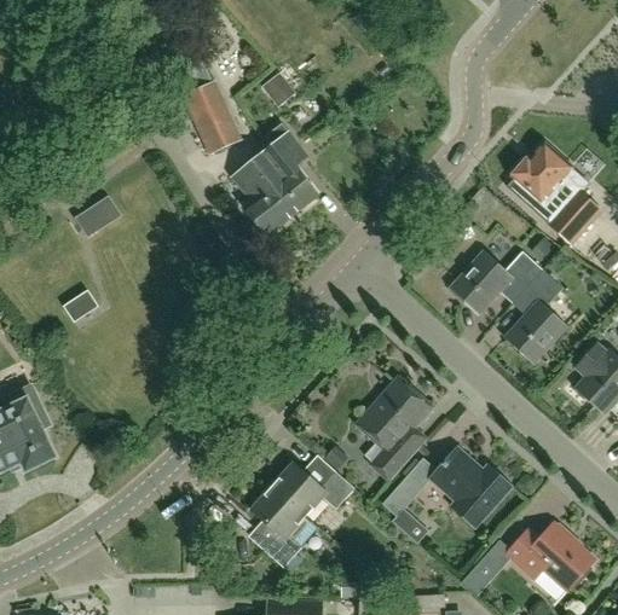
[(246,87),(261,131),(287,122),(281,106),(300,99),(289,70),(246,87)]
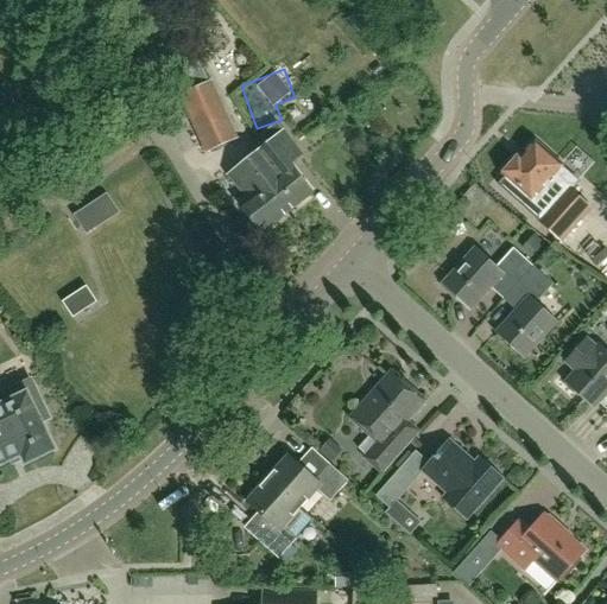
[(209,80),(208,81),(181,93),(207,148),(234,137),(209,80)]
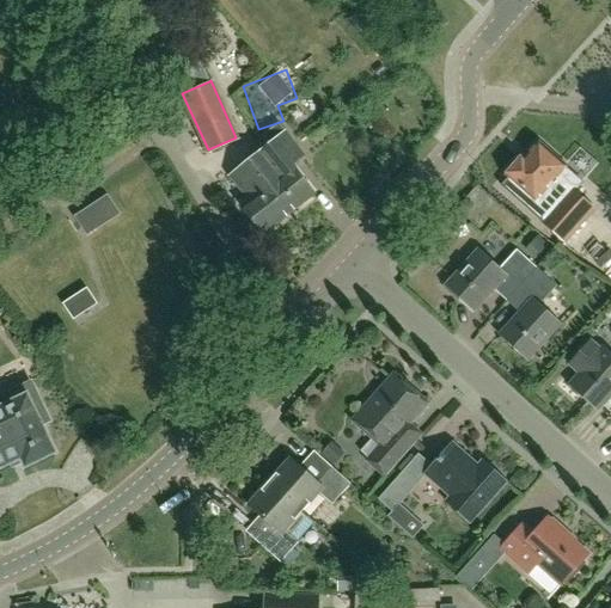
[(305,130),(311,139),(327,129),(321,120),(305,130)]
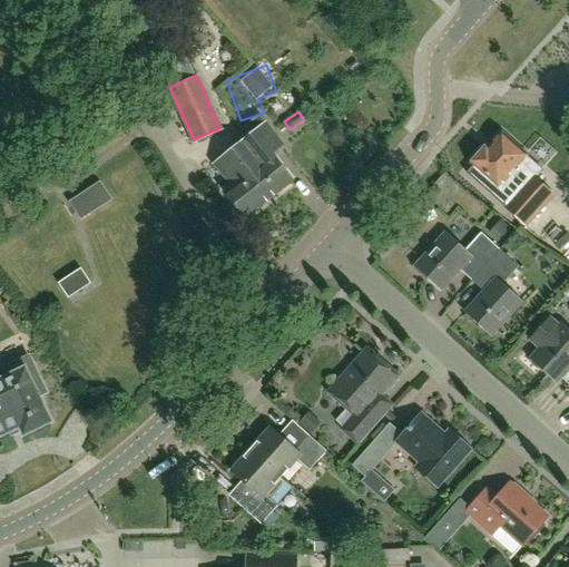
[(231,148),(268,197),(293,178),(272,150),(278,145),(270,134),(258,143),(251,133),(231,148)]
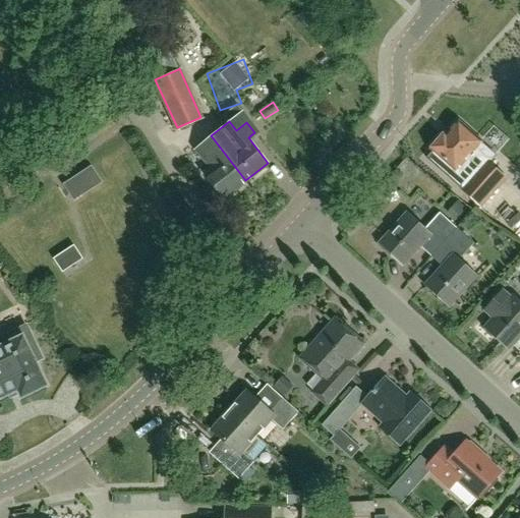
[(424,156),(448,175),(454,168),(460,161),(472,172),(459,187),(478,206),(504,176),(486,161),(493,155),(478,140),(457,121),(445,134),(442,131),(428,147),(431,149),(424,156)]
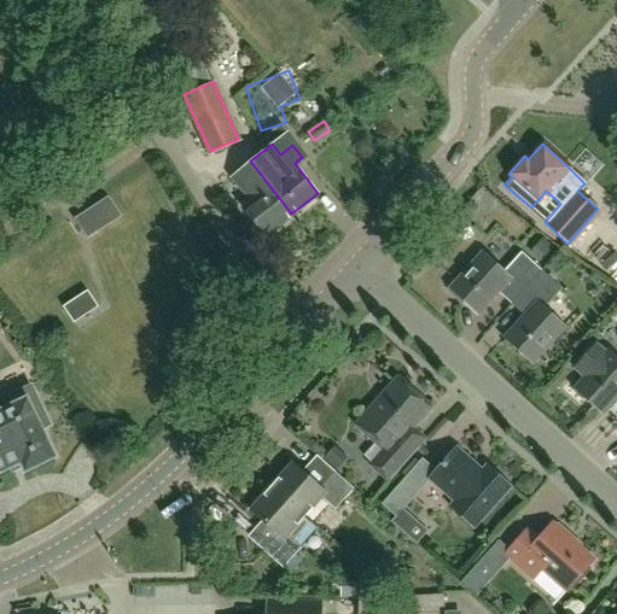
[(266,234),(291,214),(250,161),(231,176),(249,198),(242,204),(266,234)]
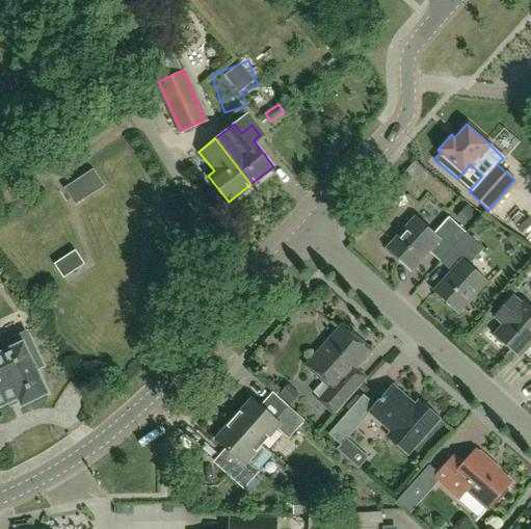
[(75,203),(104,183),(94,166),(88,169),(64,186),(75,203)]
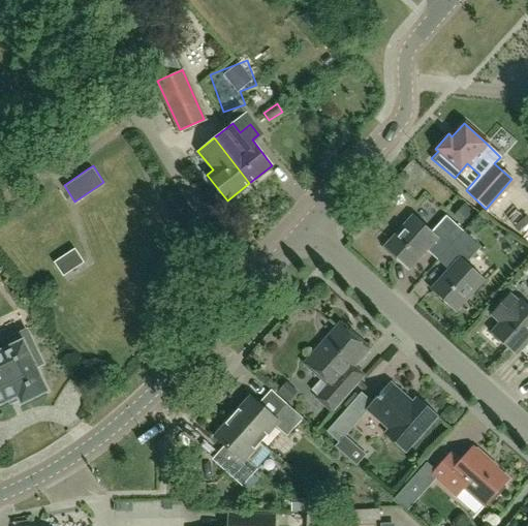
[(472,210),(463,202),(455,211),(464,219),(472,210)]
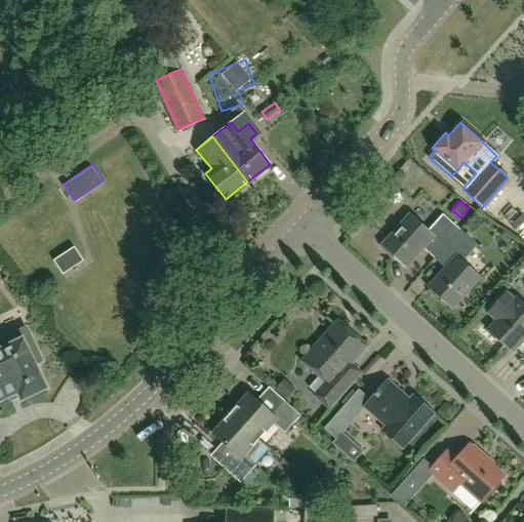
[(433,256),(459,228),(442,212),(427,229),(408,211),(379,242),(405,266),(422,246),(433,256)]
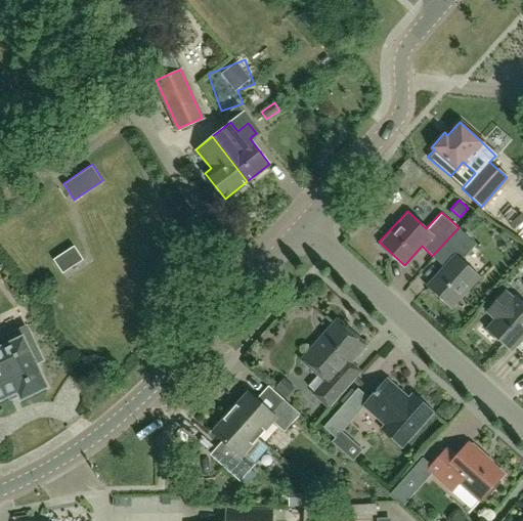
[(476,244),(459,227),(432,256),(443,265),(425,284),(450,307),(479,276),(461,259),(476,244)]
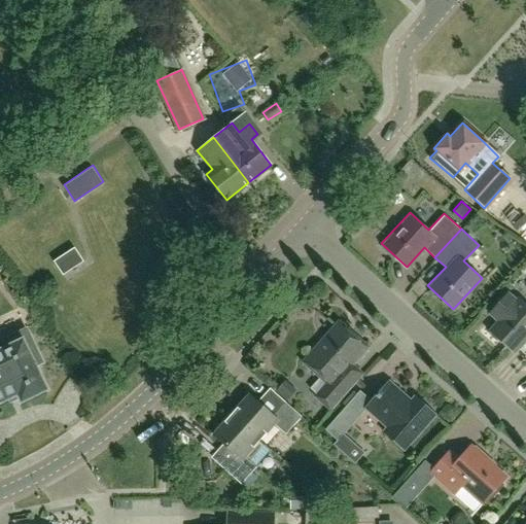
[(63,274),(83,259),(74,246),(54,259),(63,274)]
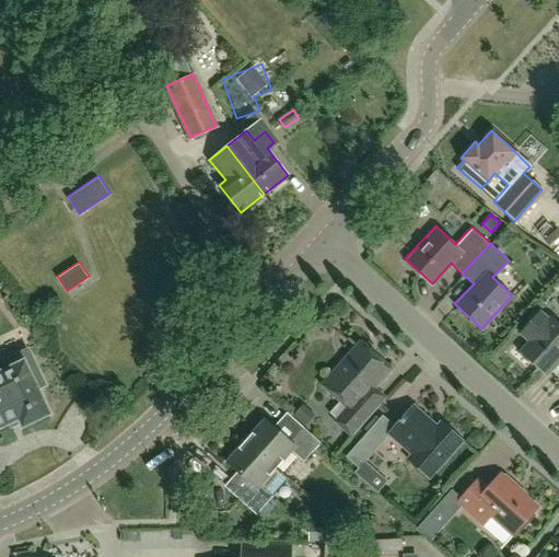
[(558,323),(550,315),(545,322),(535,313),(522,327),(532,336),(519,350),(546,374),(558,359),(558,323)]
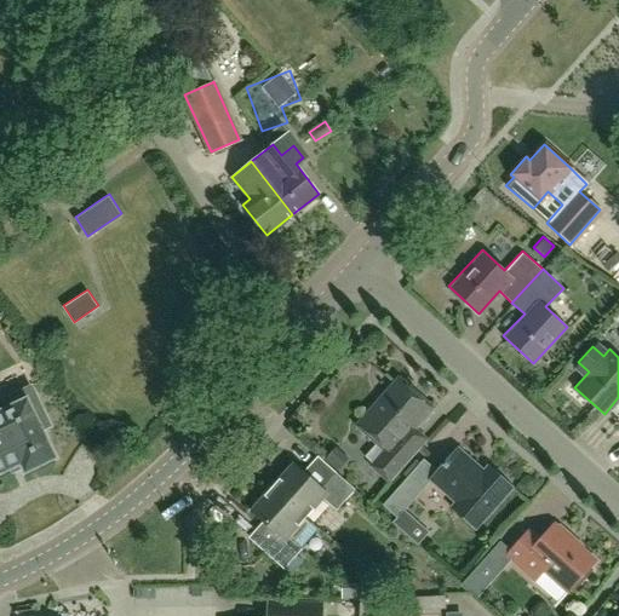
[(427,439),(413,426),(427,410),(422,407),(425,403),(414,393),(411,396),(396,383),(361,421),(380,438),(365,455),(391,478),(427,439)]
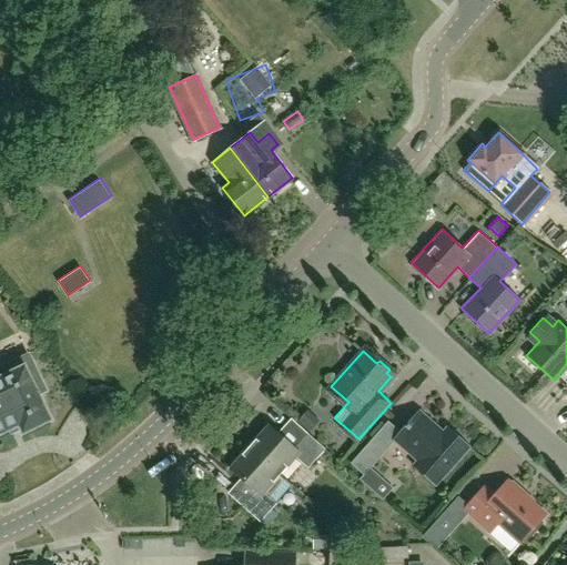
[(27,353),(0,365),(0,432),(18,423),(22,432),(49,419),(37,392),(44,389),(27,353)]
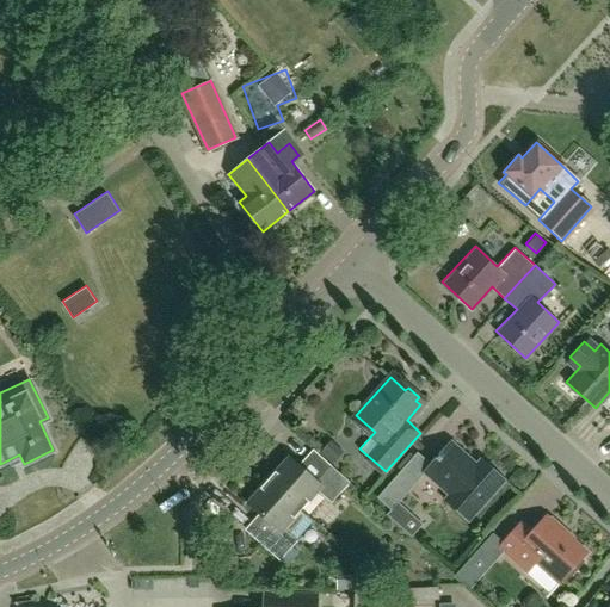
[(430,464),(423,472),(447,494),(443,497),(468,519),(505,479),(480,457),(475,462),(450,439),(429,463),(430,464)]
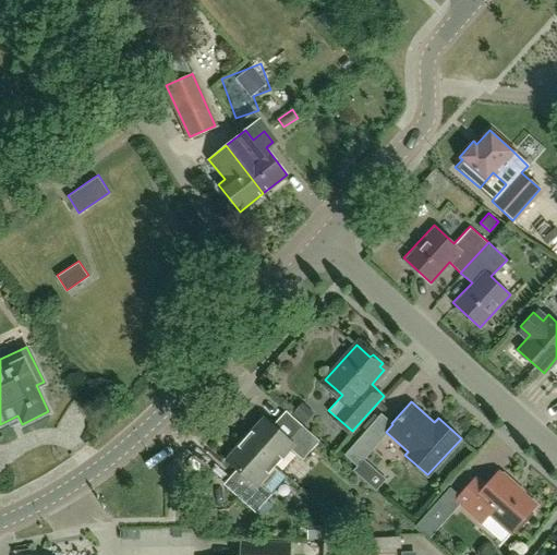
[(244,437),(274,465),(288,447),(301,458),(317,439),(300,425),(288,439),(263,417),(244,437)]
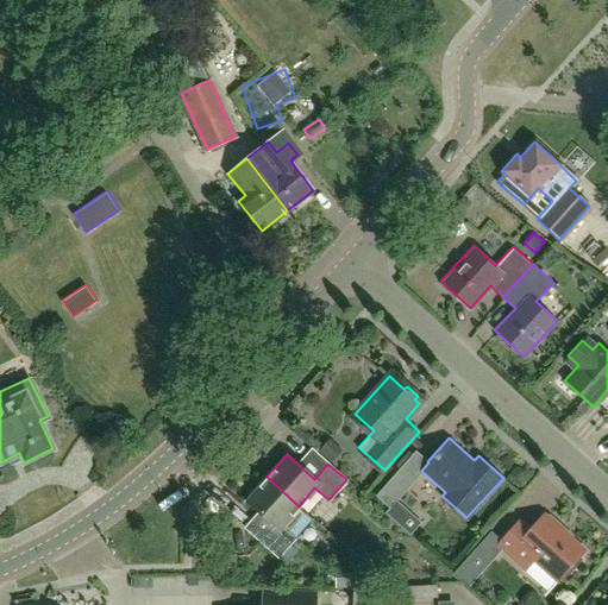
[(375,495),(388,506),(396,498),(412,480),(399,468),(375,495)]
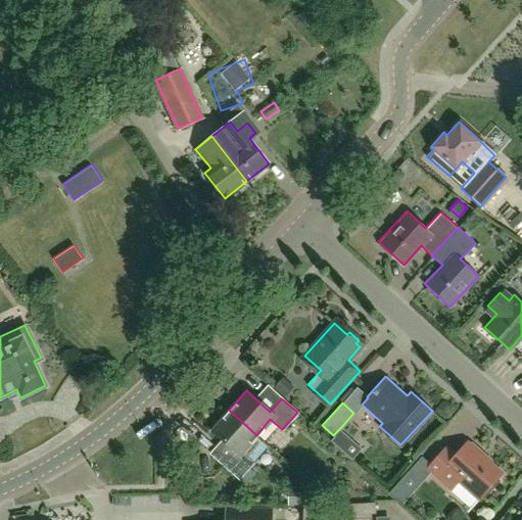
[(242,452),(256,435),(229,410),(210,430),(234,452),(223,465),(238,478),(253,461),(242,452)]
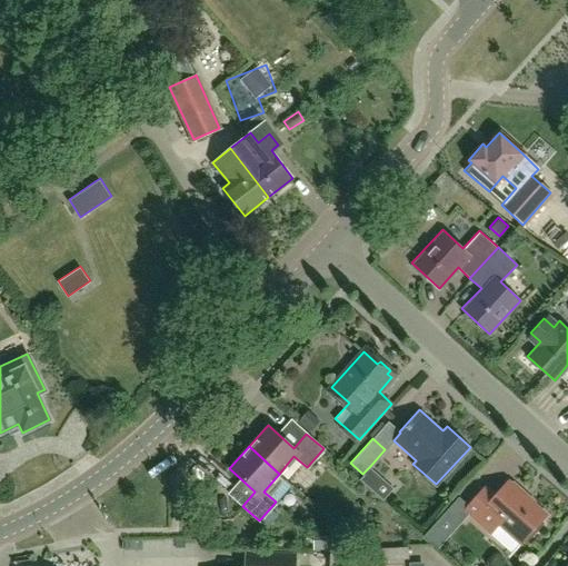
[(515,482),(511,483),(508,480),(495,495),(486,486),(465,509),(491,534),(500,524),(520,543),(525,538),(529,538),(544,523),(542,518),(546,514),(526,495),(526,492),(515,482)]
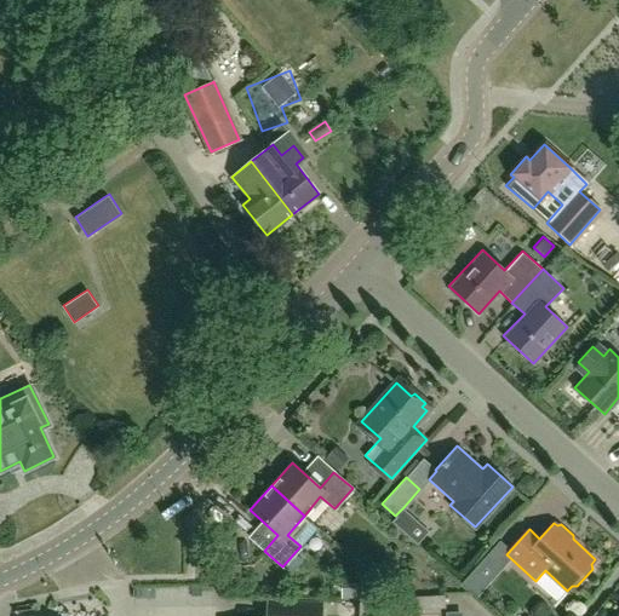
[(267,602),(265,615),(319,615),(320,604),(267,602)]
